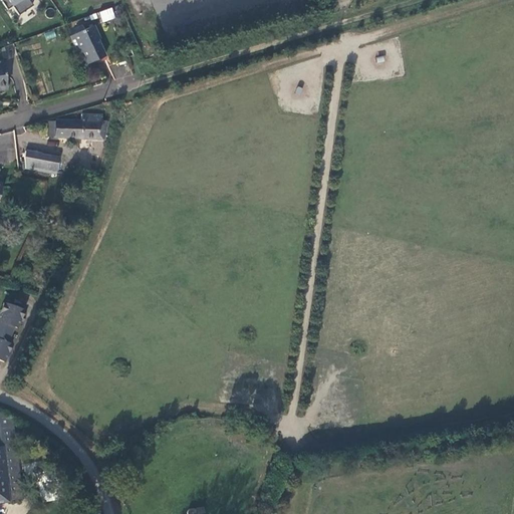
[(3,0),(2,1),(9,11),(14,8),(20,17),(34,7),(29,0),(3,0)]
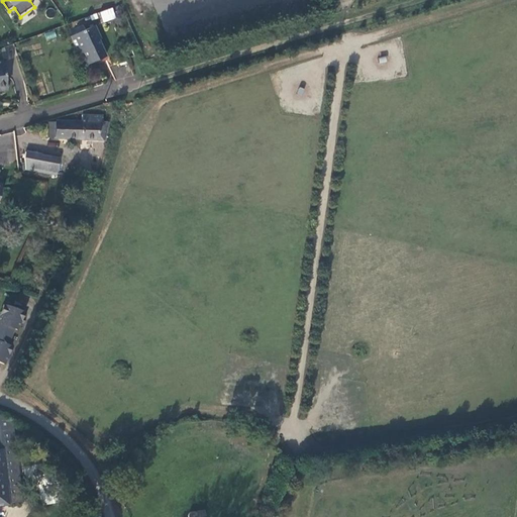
[(113,7),(100,11),(103,22),(116,18),(113,7)]
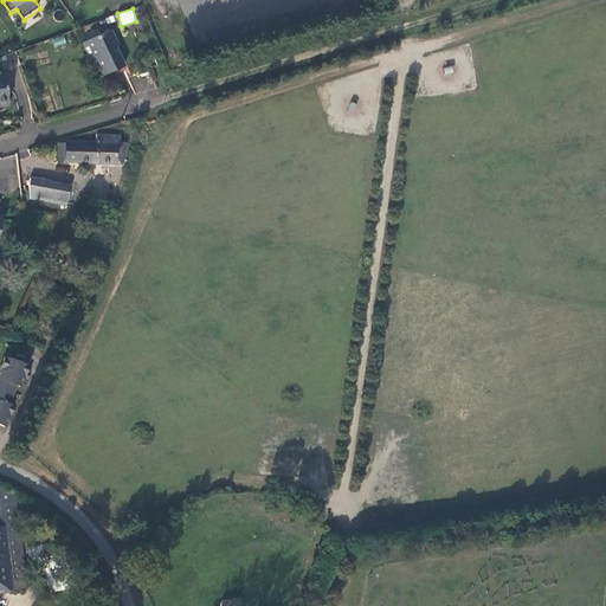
[(100,30),(83,37),(92,60),(97,58),(103,73),(110,71),(116,72),(126,69),(118,49),(116,49),(113,42),(116,40),(113,31),(102,36),(100,30)]
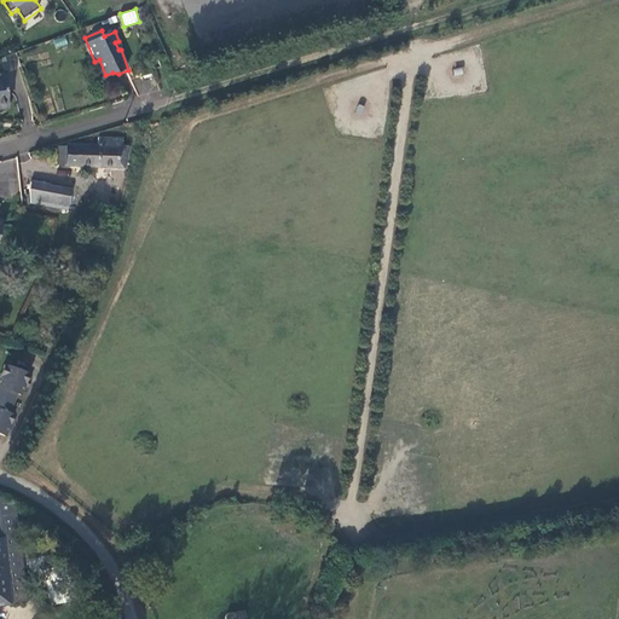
[(65,36),(53,39),(56,48),(68,45),(65,36)]
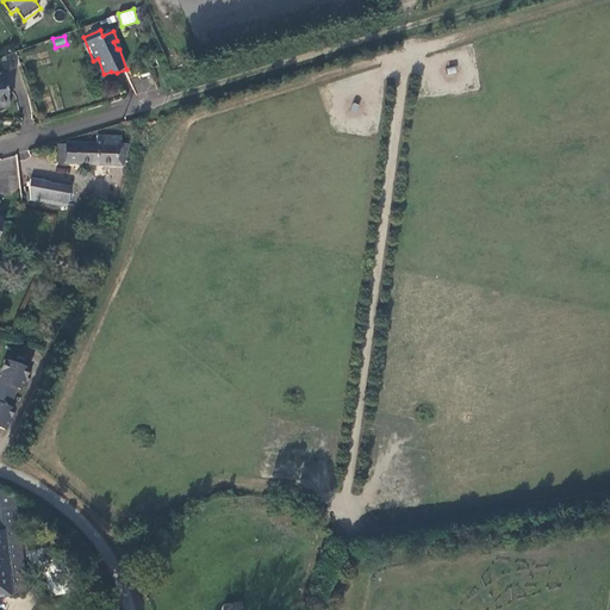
[(57,162),(124,166),(130,144),(125,144),(125,137),(100,136),(100,143),(57,142),(57,162)]
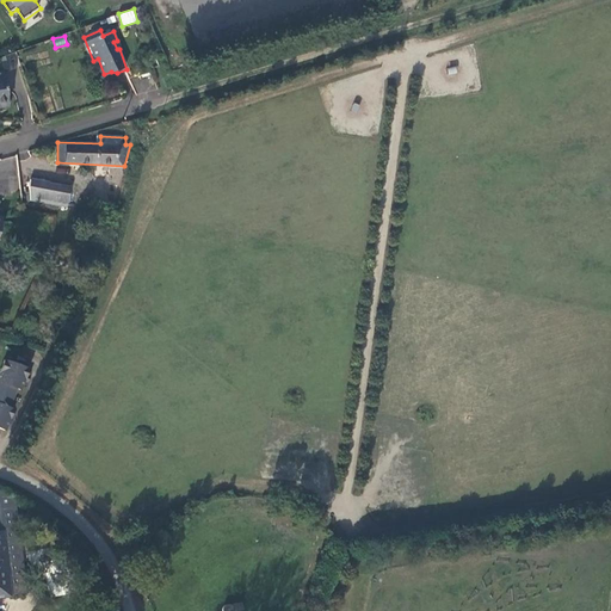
[(71,187),(32,183),(30,189),(32,202),(67,208),(71,187)]
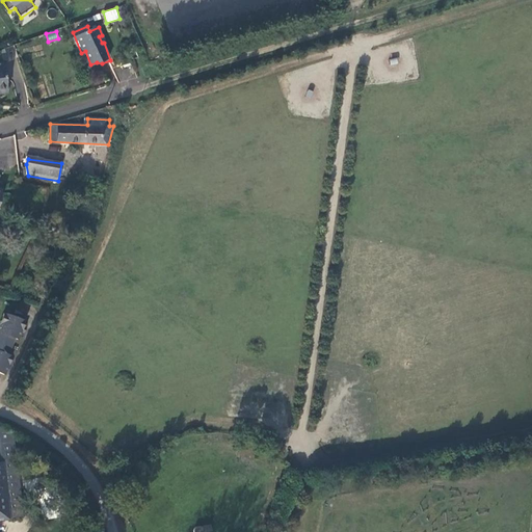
[(5,312),(0,325),(0,370),(5,373),(7,368),(9,362),(12,355),(9,354),(16,337),(19,338),(22,329),(23,325),(25,319),(5,312)]
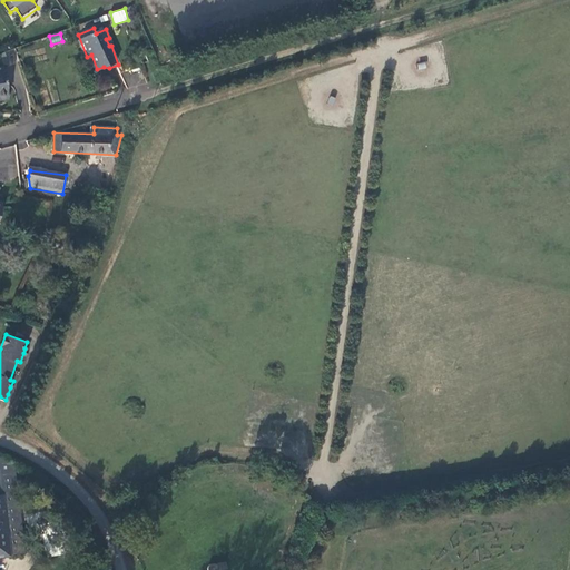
[(0,559),(25,558),(12,459),(0,454),(0,559)]
